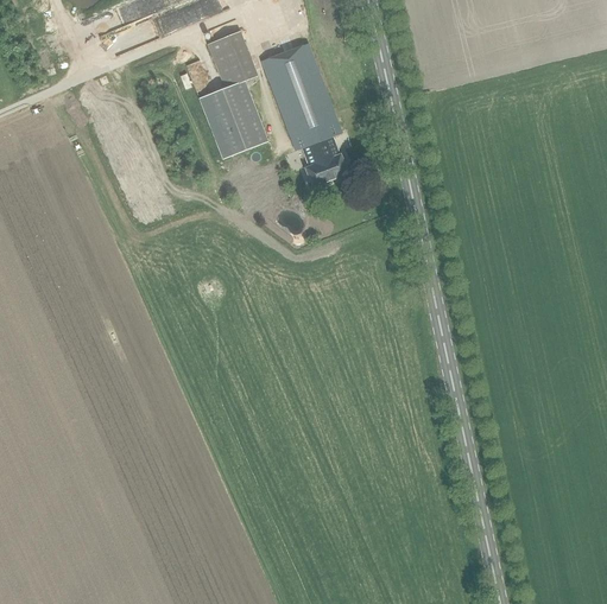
[(225,87),(244,78),(257,74),(239,29),(207,42),(225,87)]
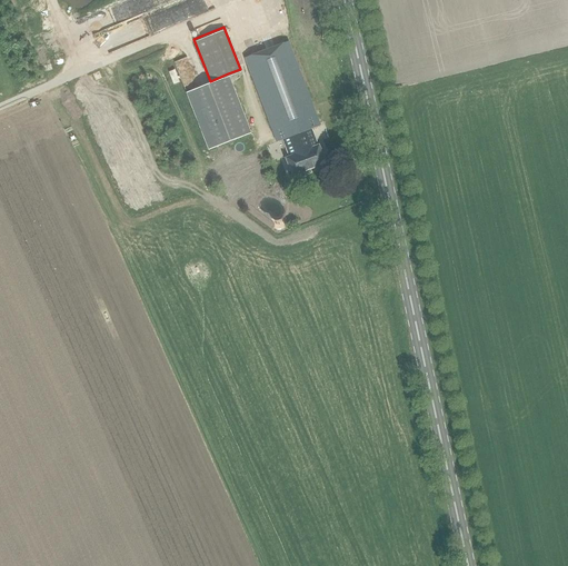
[(287,39),(245,55),(276,139),(281,137),(288,154),(291,152),(316,144),(310,127),(318,123),(287,39)]
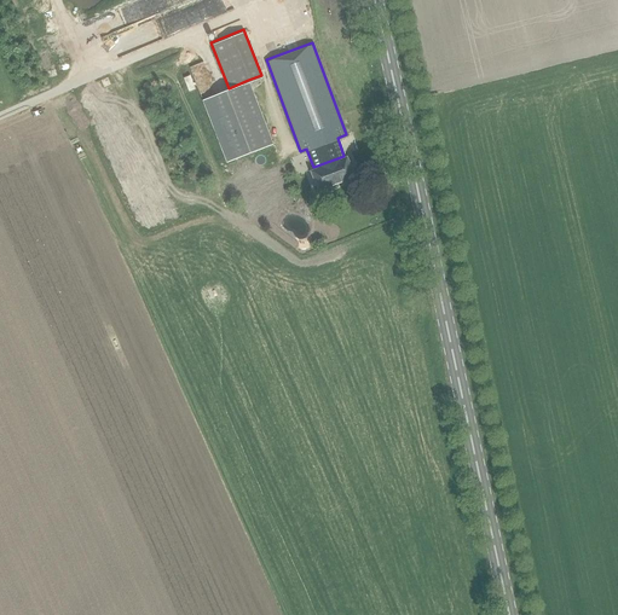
[(184,74),(182,75),(188,90),(189,88),(190,90),(195,87),(194,86),(189,73),(186,68),(182,70),(184,74)]
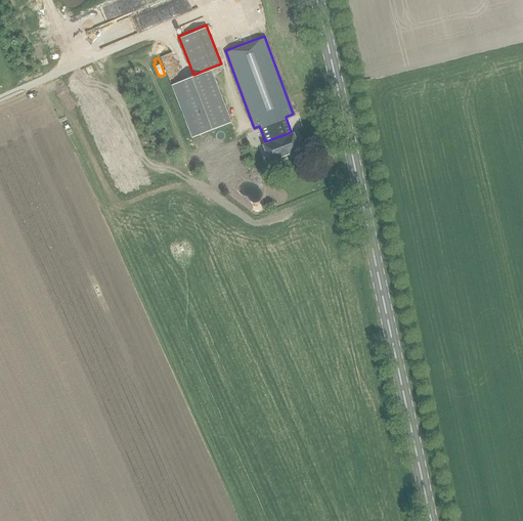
[(190,136),(230,121),(210,68),(193,75),(170,83),(190,136)]
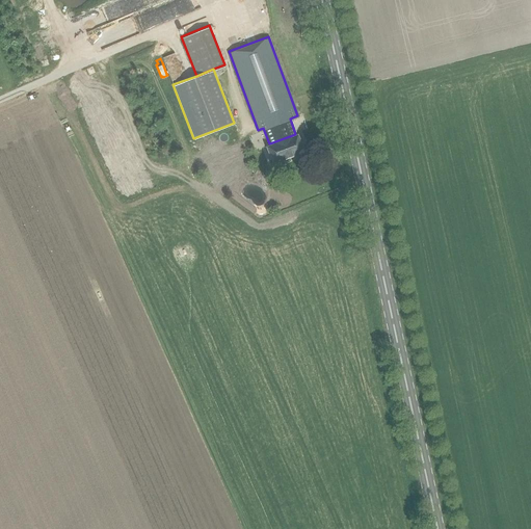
[(295,134),(272,142),(269,143),(265,146),(271,162),(282,158),(292,154),(302,150),(296,134),(295,134)]
